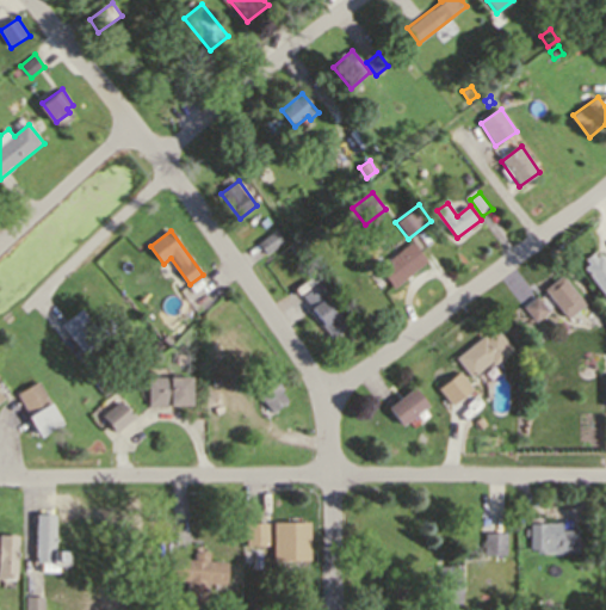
[(261,242),(278,230),(286,244),(270,254),(261,242)]
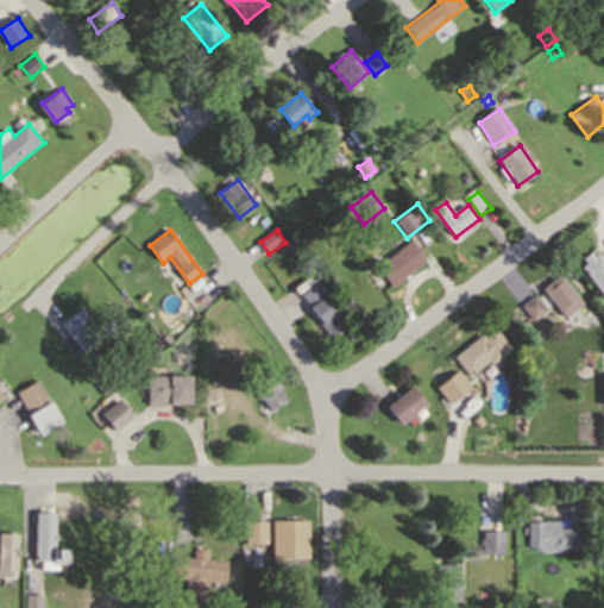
[(428,261),(392,288),(377,267),(413,240),(428,261)]
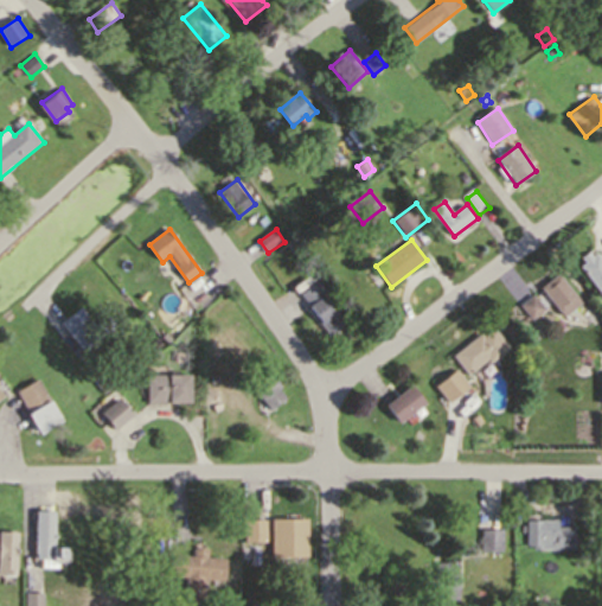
[(601,293),(581,266),(586,262),(582,257),(589,252),(593,257),(599,253),(601,256),(601,293)]
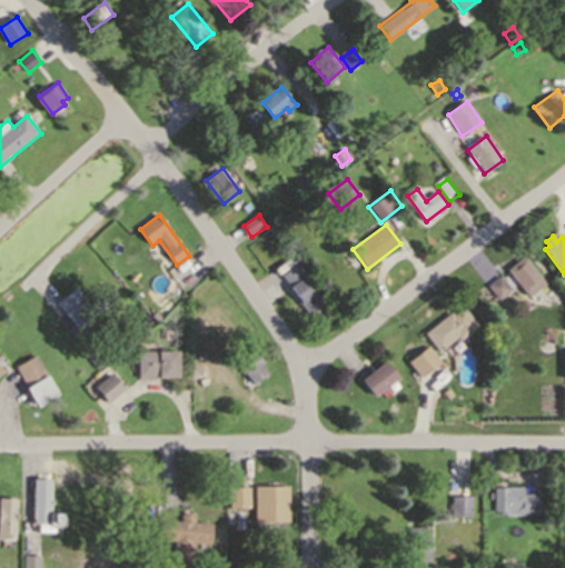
[(525,258),(546,282),(532,295),(511,269),(525,258)]
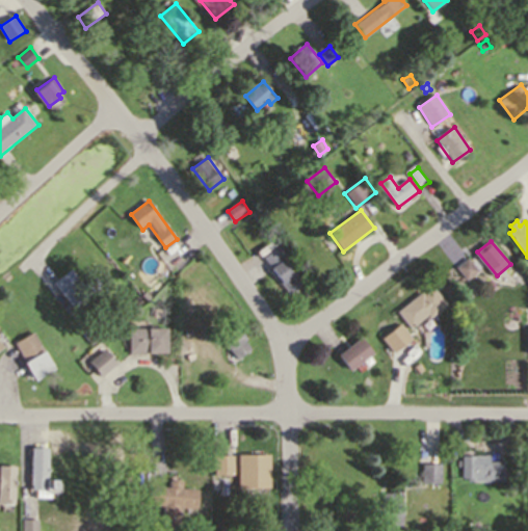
[(267,256),(280,246),(306,281),(292,291),(274,268),(275,267),(267,256)]
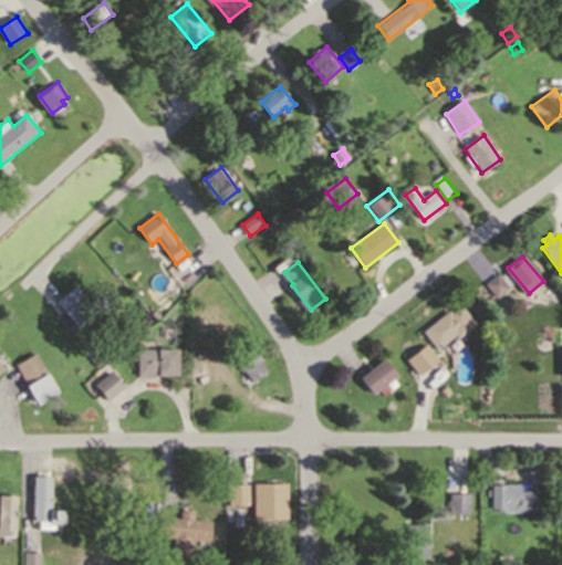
[(499,275),(510,289),(498,297),(488,284),(499,275)]
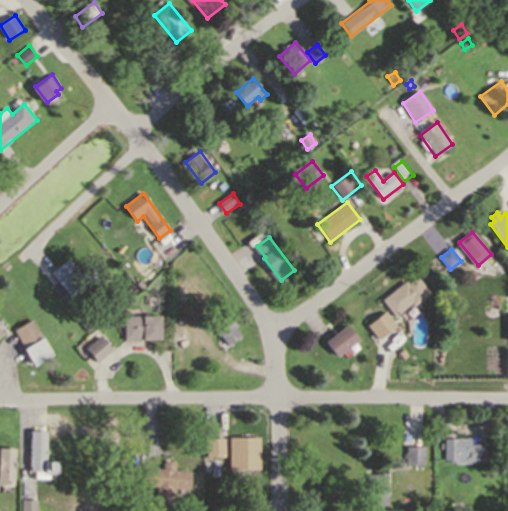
[(54,272),(69,260),(81,275),(92,266),(99,275),(74,294),(68,285),(65,287),(54,272)]
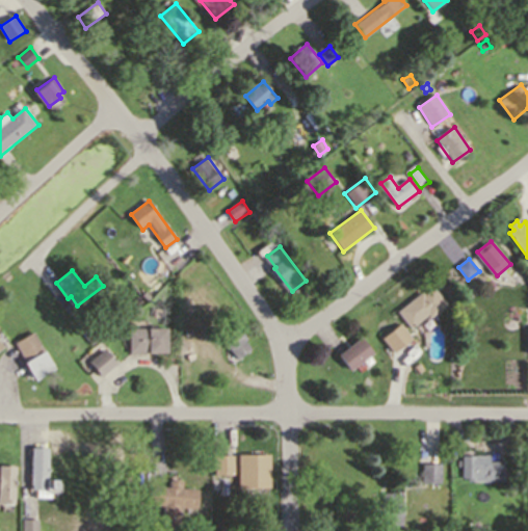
[(398,312),(423,292),(425,295),(434,288),(448,306),(431,318),(428,315),(412,328),(398,312)]
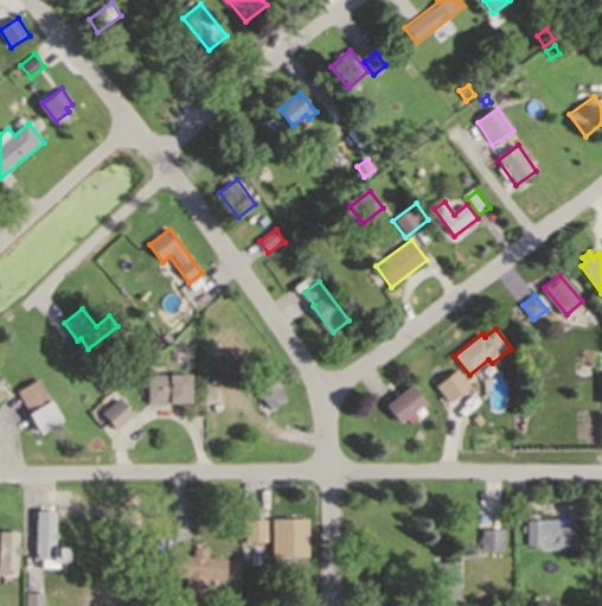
[(126,377),(121,368),(128,364),(133,372),(126,377)]
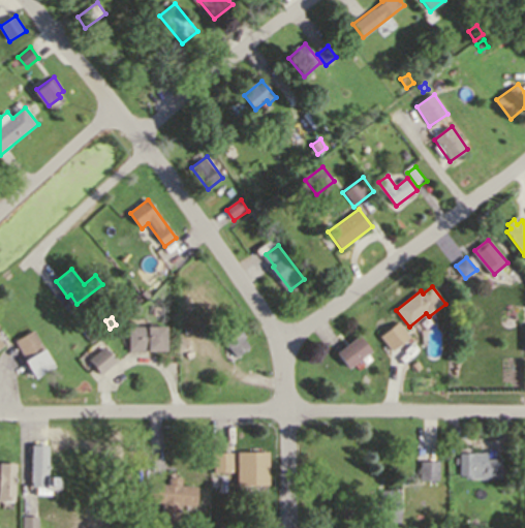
[(94,322),(103,335),(92,344),(83,331),(94,322)]
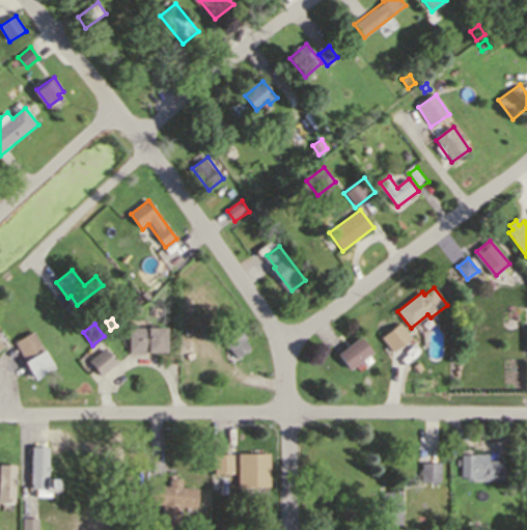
[(385,339),(396,354),(415,340),(404,325),(385,339)]
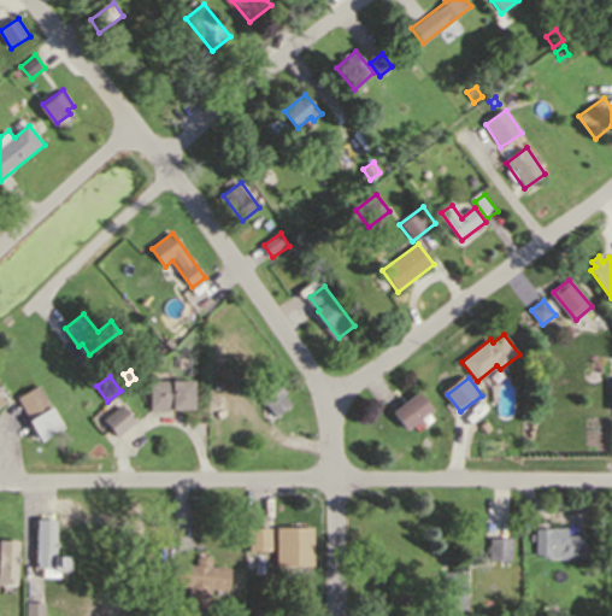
[(196,409),(153,410),(152,380),(196,380),(196,409)]
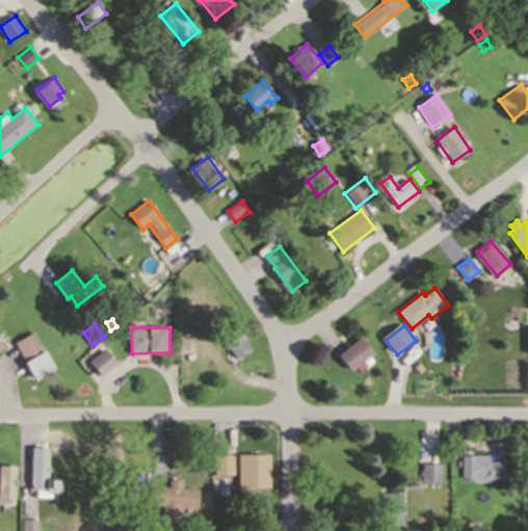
[(436,327),(447,349),(429,357),(418,337),(436,327)]
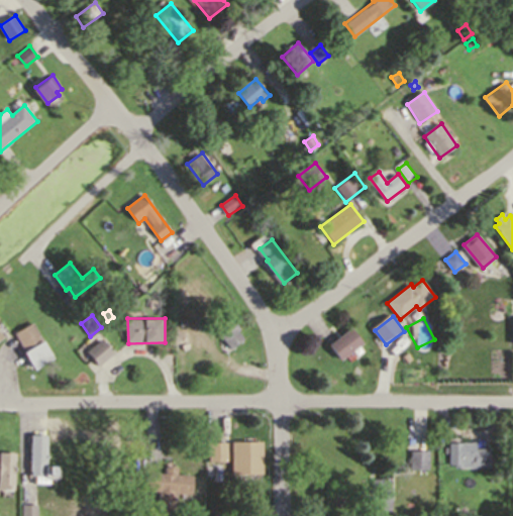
[(232,349),(220,332),(235,321),(242,330),(239,332),(245,340),(232,349)]
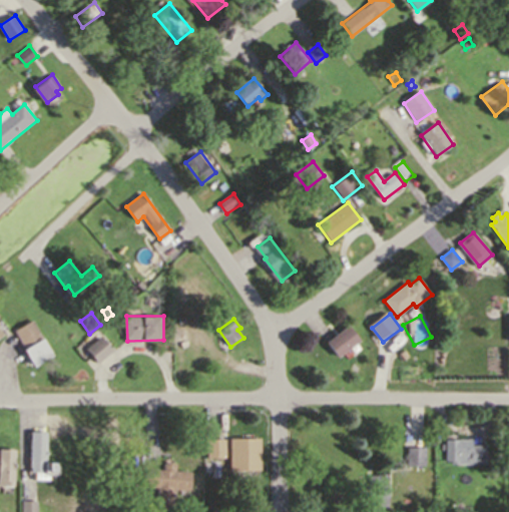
[(53,357),(36,366),(16,329),(33,320),(53,357)]
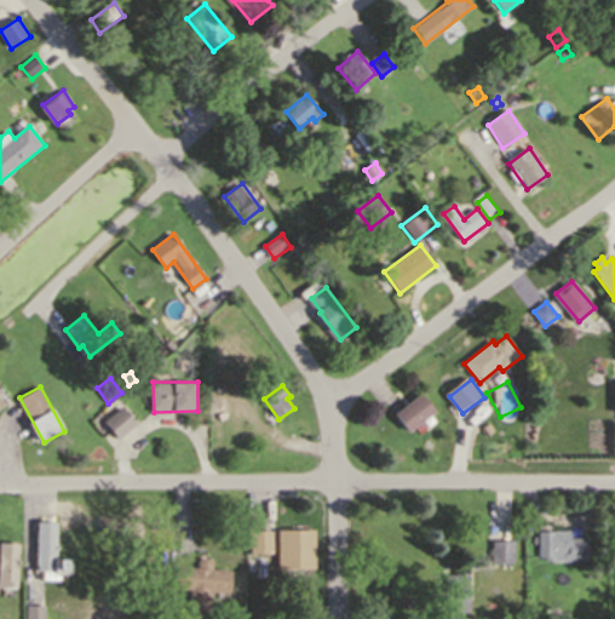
[(397,413),(423,394),(437,412),(412,431),(397,413)]
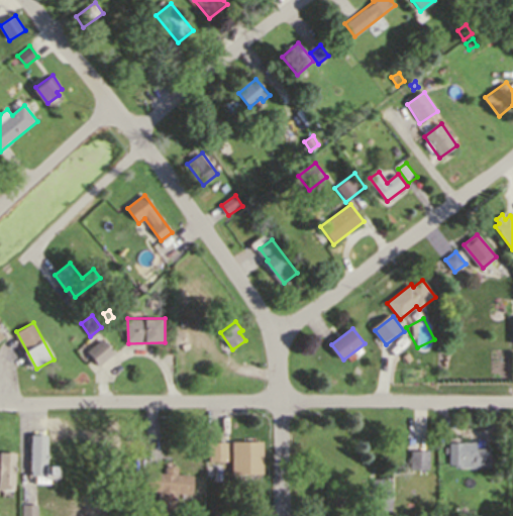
[(101,340),(90,349),(86,345),(97,335),(101,340)]
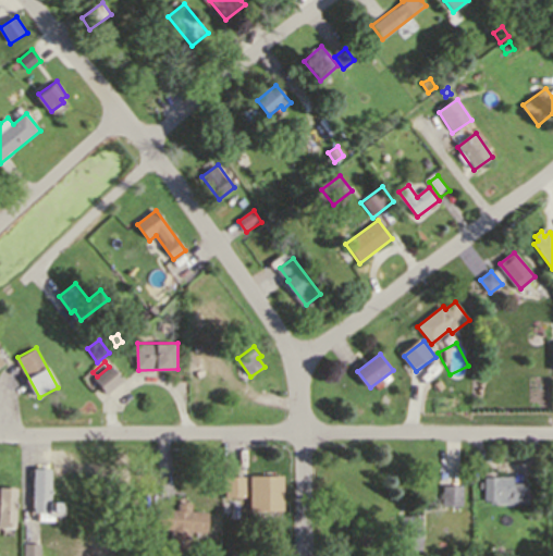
[(124,381),(108,395),(96,381),(112,367),(124,381)]
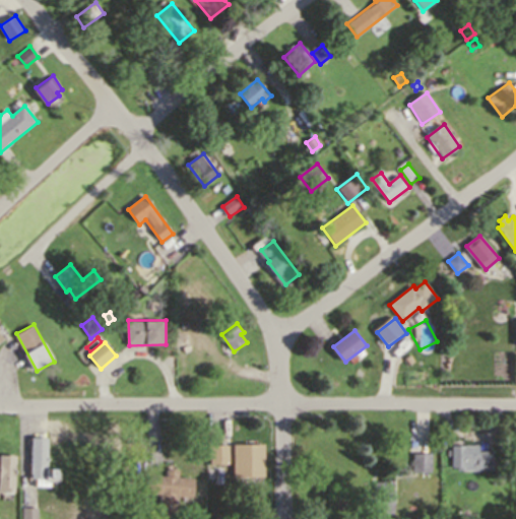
[(33,479),(33,438),(50,438),(49,479),(33,479)]
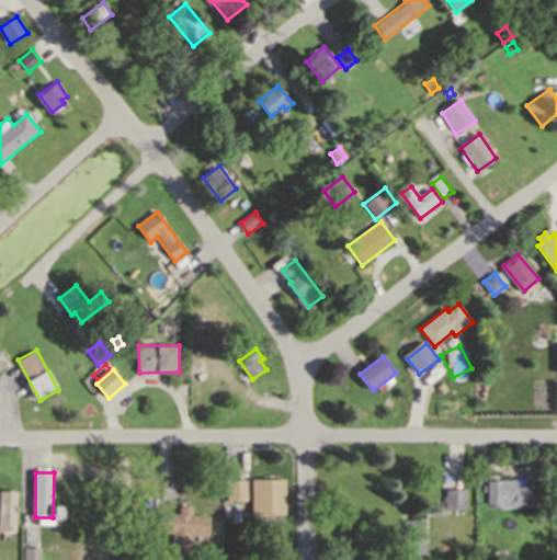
[(287,515),(254,515),(253,480),(286,479),(287,515)]
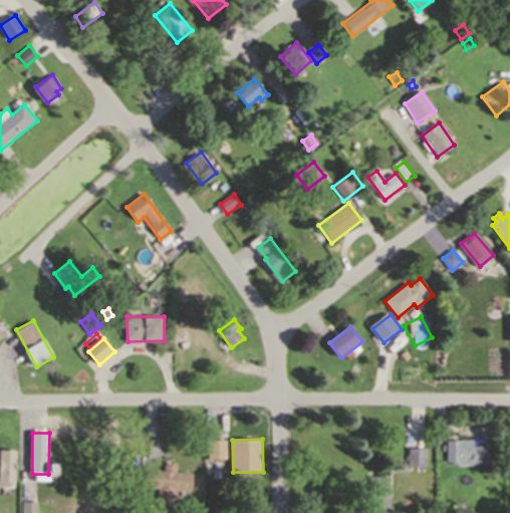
[(227,459),(209,459),(209,440),(227,440),(227,459)]
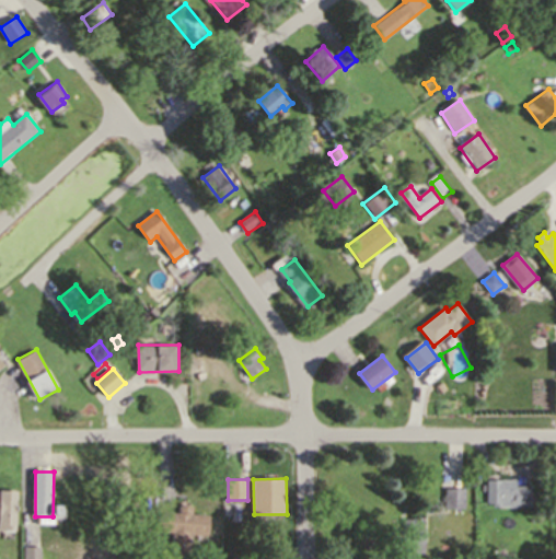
[(533,505),(487,507),(487,479),(517,479),(517,487),(532,487),(533,505)]
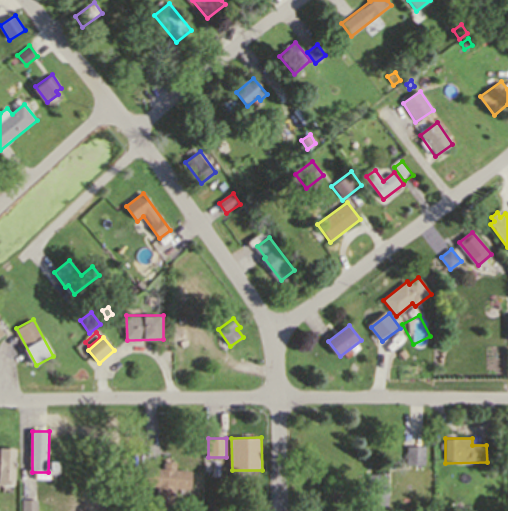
[(425,464),(407,464),(407,445),(425,445),(425,464)]
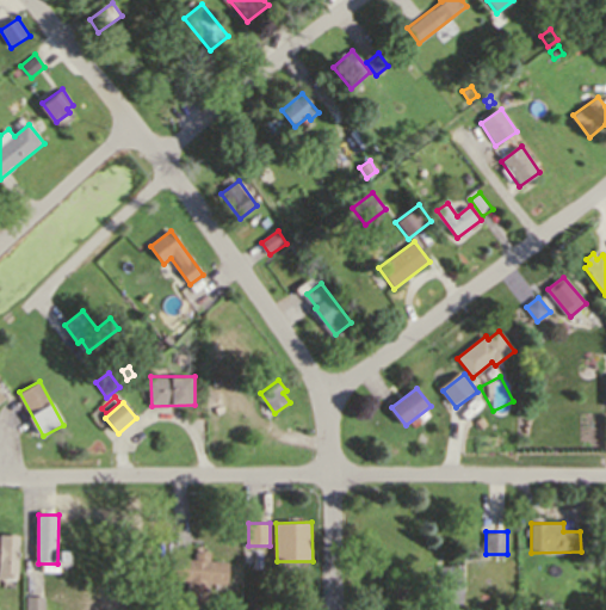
[(20,578),(0,577),(0,538),(22,540),(20,578)]
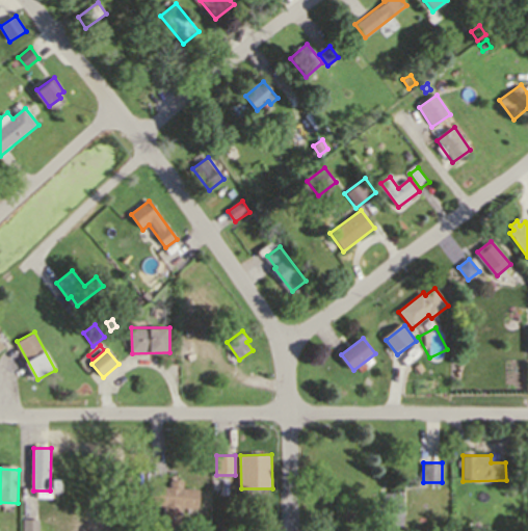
[(183,488),(199,489),(198,508),(181,507),(179,523),(163,522),(164,506),(152,505),(154,486),(170,487),(172,480),(183,481),(183,488)]
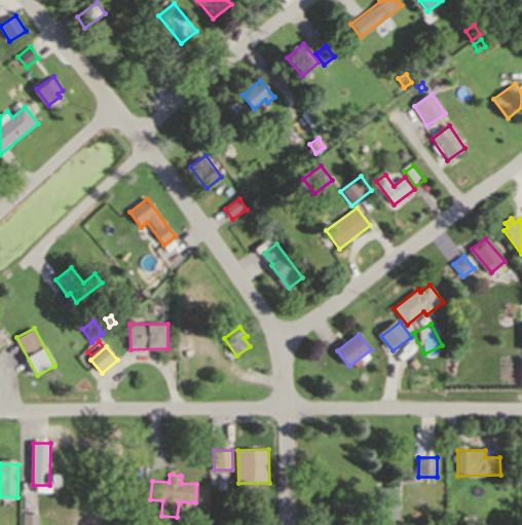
[(25,524),(25,514),(40,514),(40,524),(25,524)]
